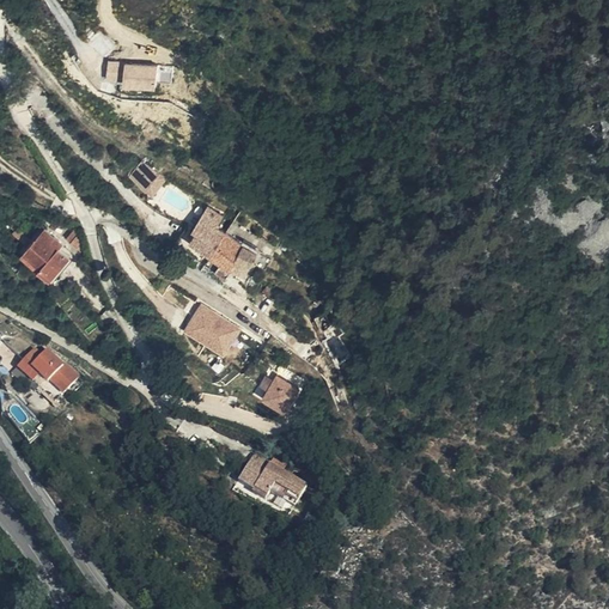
[(154,86),(157,65),(108,60),(105,78),(123,79),(123,83),(154,86)]
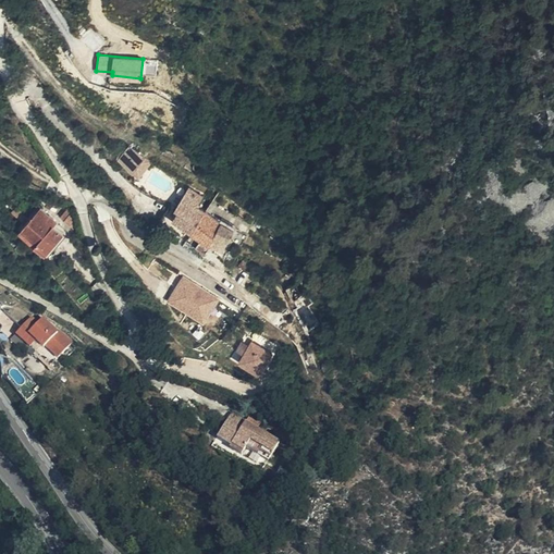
[(134,111),(127,122),(139,130),(146,119),(134,111)]
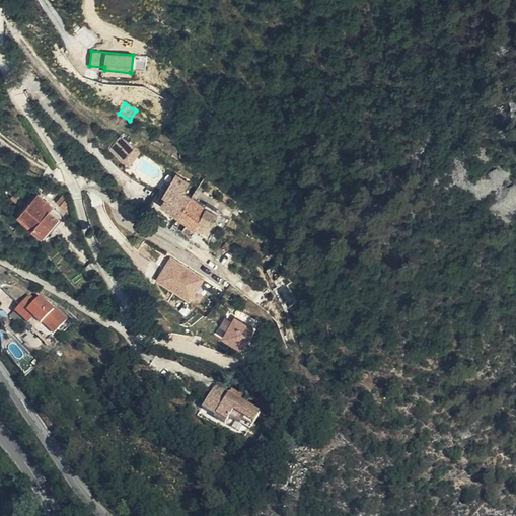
[(123,161),(134,147),(120,135),(109,146),(123,161)]
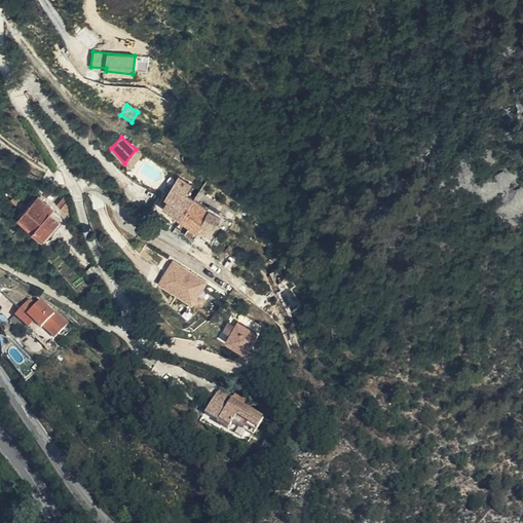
[(142,153),(136,149),(124,163),(129,167),(142,153)]
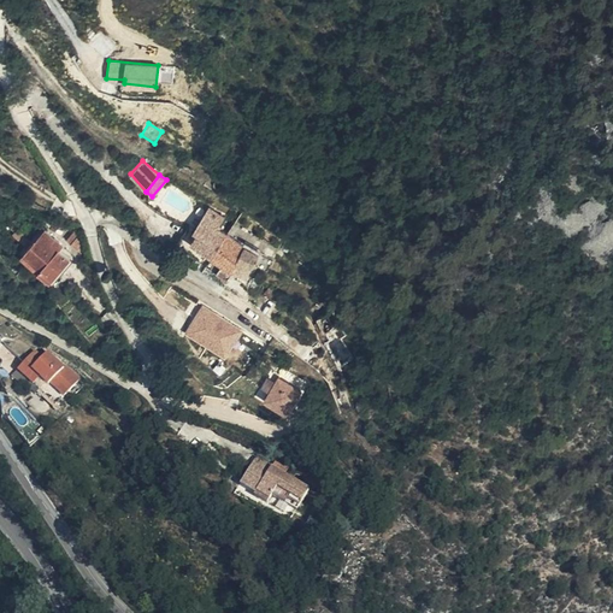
[(228,271),(245,239),(213,219),(204,234),(208,236),(210,237),(204,249),(208,252),(205,259),(228,271)]
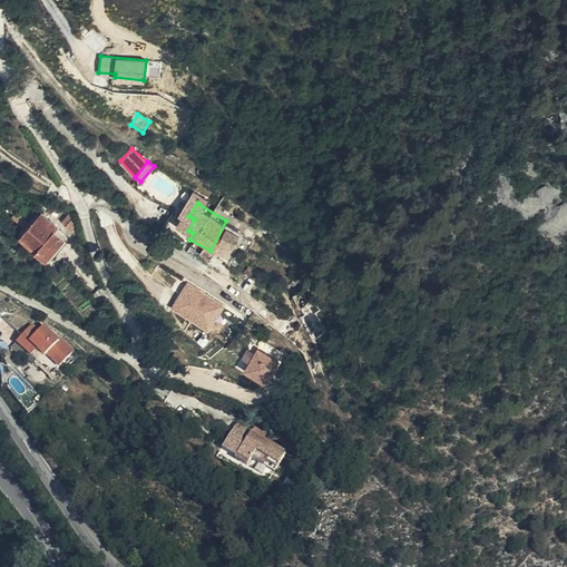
[(52,221),(45,213),(26,232),(38,247),(36,250),(47,260),(66,243),(55,232),(48,226),(52,221)]
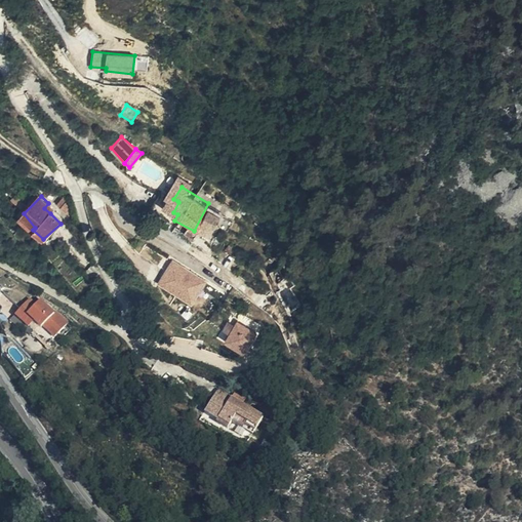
[(68,216),(74,210),(68,200),(59,197),(52,203),(68,216)]
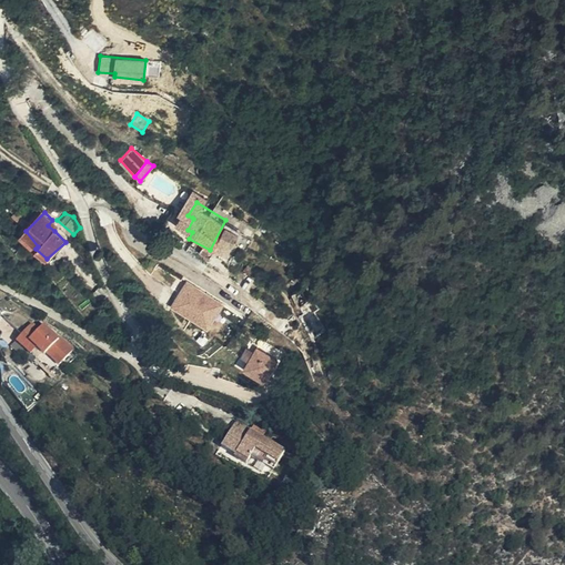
[(193,219),(192,218),(181,235),(189,239),(192,232),(188,230),(193,219)]
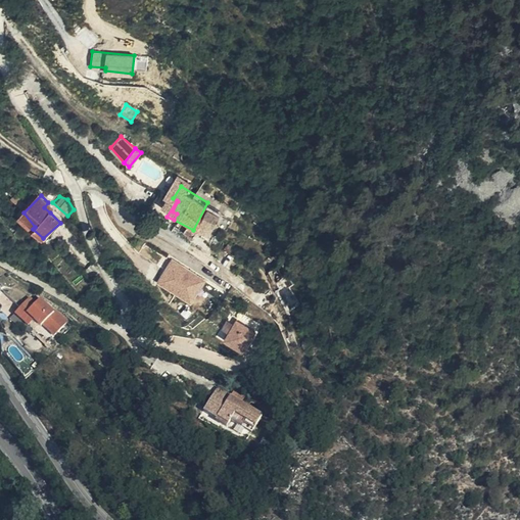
[(44,207),(50,213),(54,209),(48,202),(44,207)]
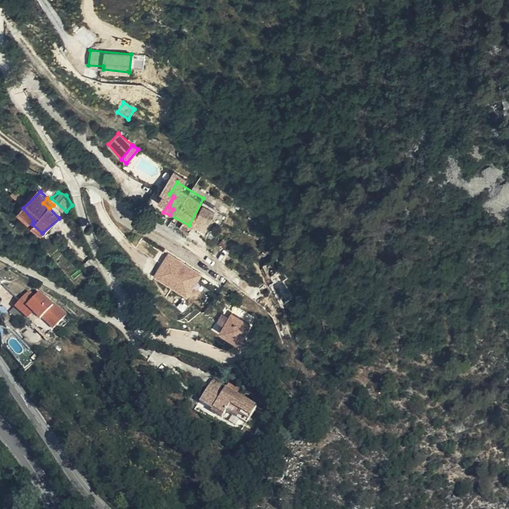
[(225,210),(203,198),(189,225),(197,230),(200,223),(205,226),(214,230),(225,210)]
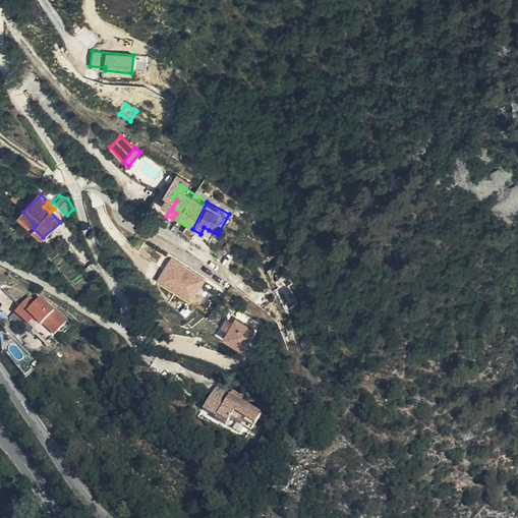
[(203,281),(170,260),(156,280),(188,301),(203,281)]
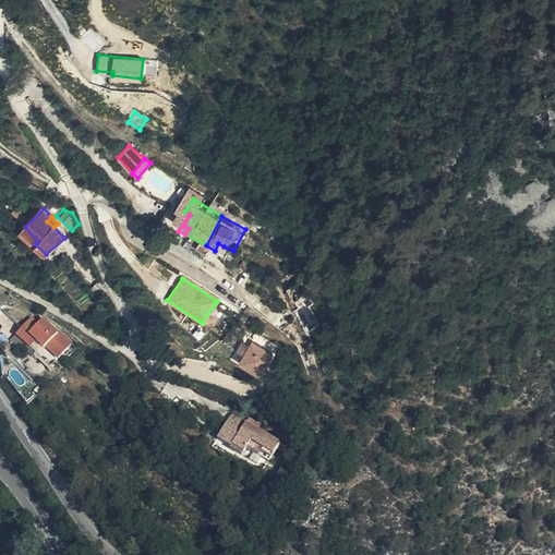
[(312,284),(297,292),(298,293),(303,299),(305,303),(318,294),(312,284)]
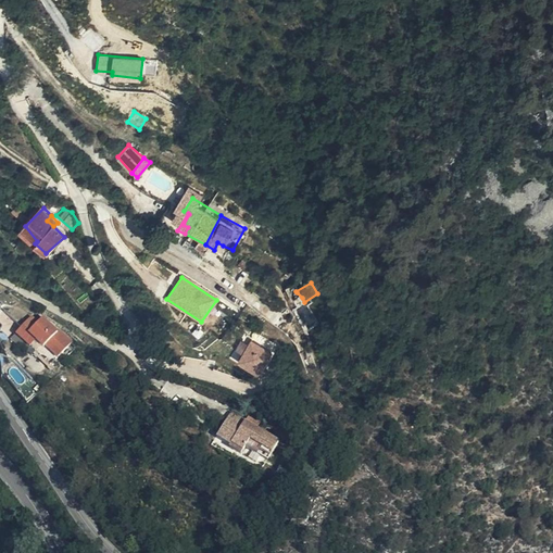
[(302,298),(297,292),(293,294),(304,310),(308,309),(304,302),(302,298)]
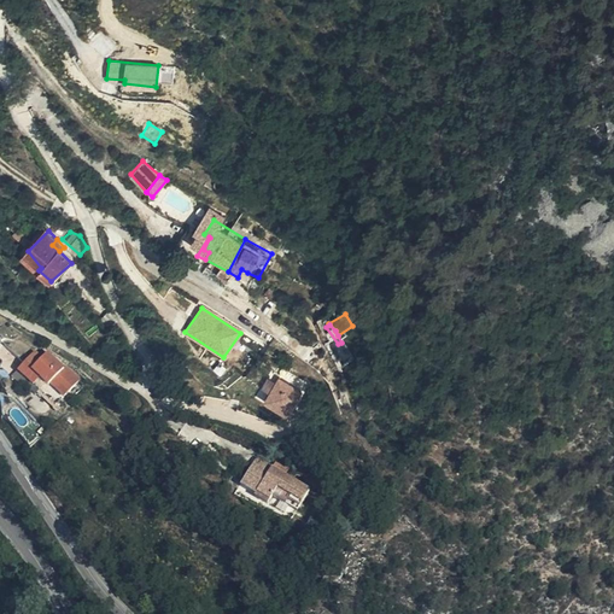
[(44,355),(33,367),(58,389),(59,387),(74,399),(89,382),(74,369),(72,372),(56,357),(51,362),(44,355)]
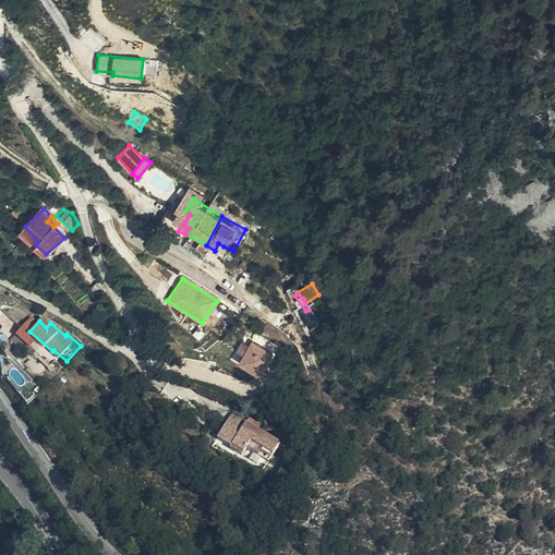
[(258,376),(272,356),(251,342),(238,363),(258,376)]
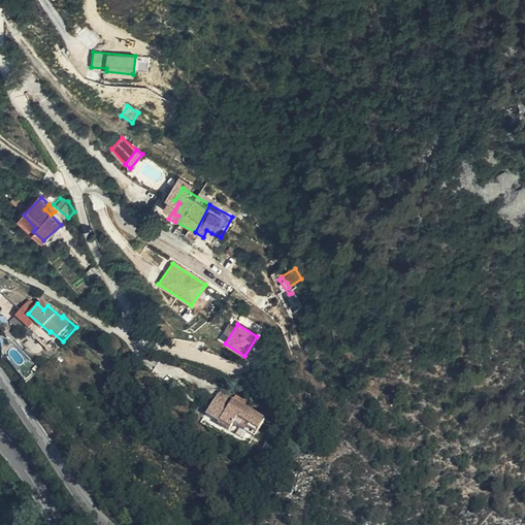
[(221,392),(207,414),(217,419),(216,424),(229,431),(232,425),(254,437),(265,418),(221,392)]
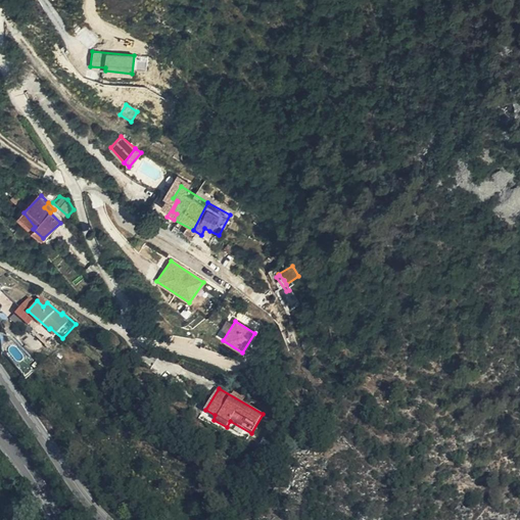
[(215,415),(205,410),(200,418),(245,443),(251,433),(230,421),(227,427),(214,420),(215,415)]
